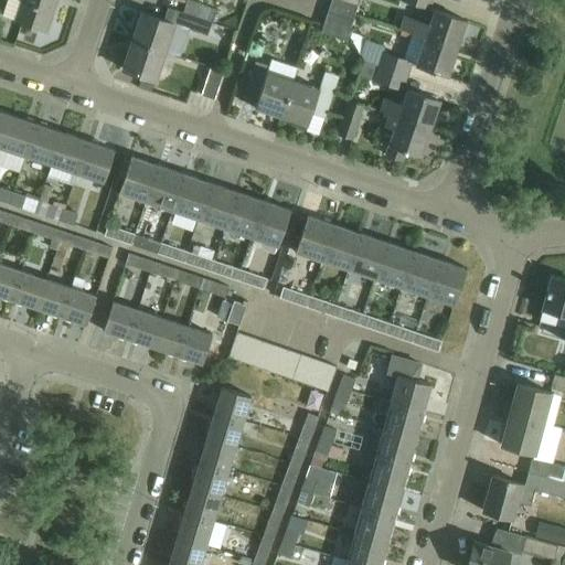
[(6,0),(1,16),(45,31),(55,0),(6,0)]
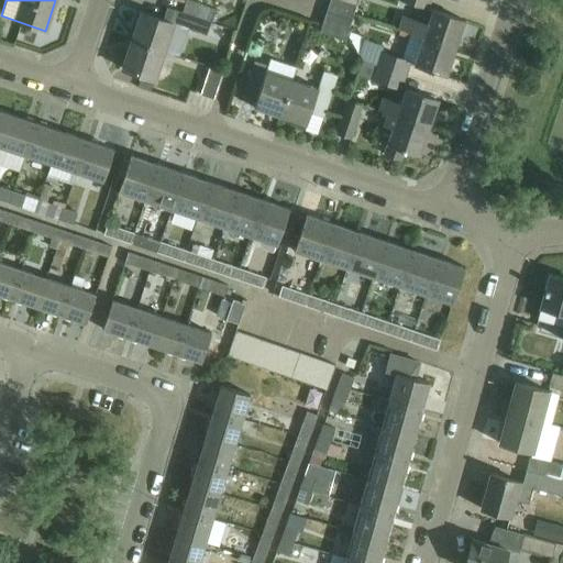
[(186,0),(185,0),(181,12),(210,22),(214,10),(186,0)]
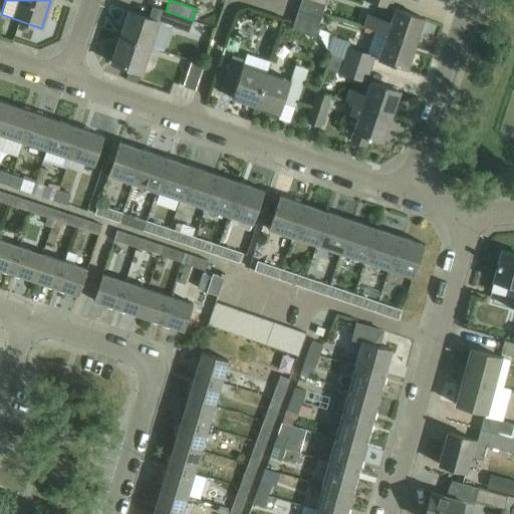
[(306,0),(299,0),(297,10),(320,18),(324,6),(306,0)]
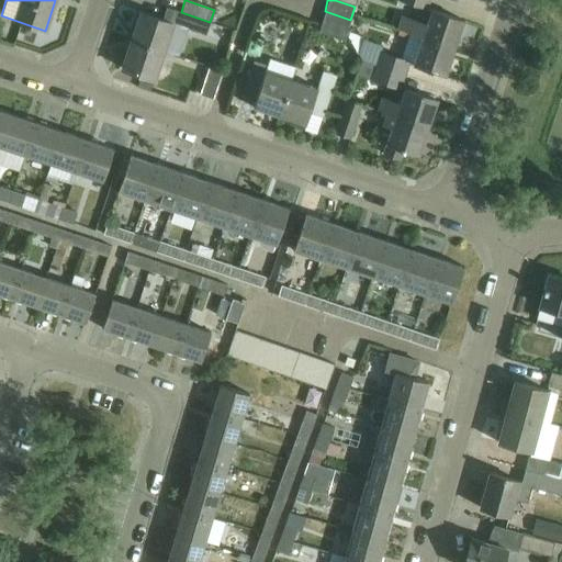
[(428,0),(397,0),(426,9),(428,0)]
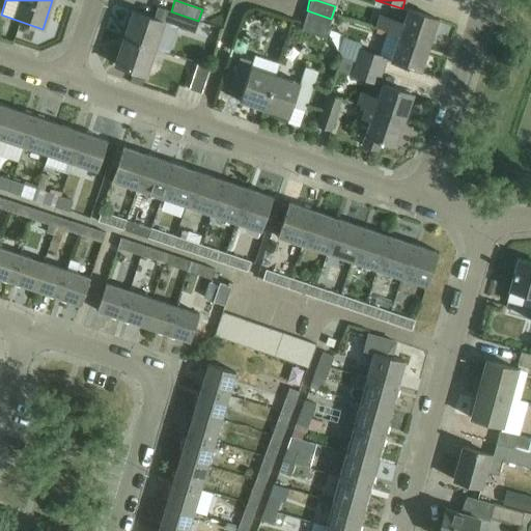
[(132,12),(122,38),(154,49),(168,53),(177,27),(194,33),(198,21),(171,11),(157,6),(152,20),(132,12)]
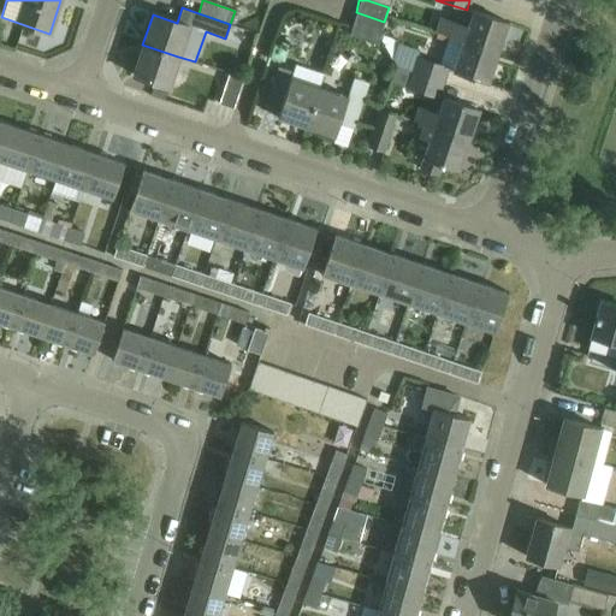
[(436,31),(450,36),(497,52),(507,23),(473,12),(467,27),(440,17),(436,31)]
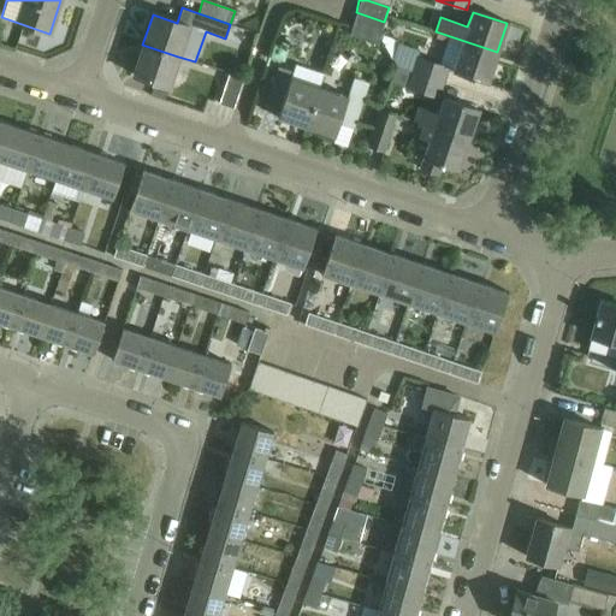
[(351,27),(348,35),(377,43),(379,36),(351,27)]
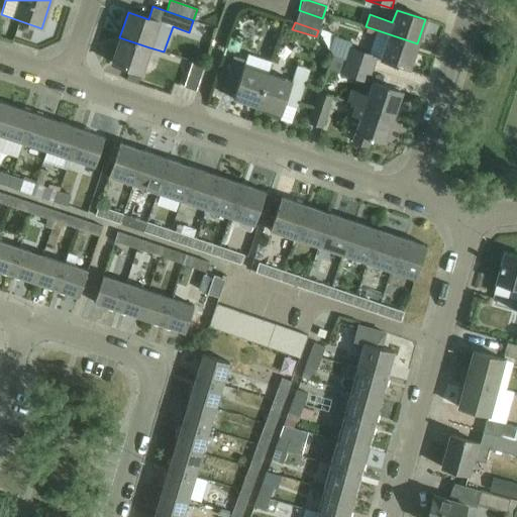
[(417,43),(378,30),(371,56),(376,57),(380,59),(380,60),(408,69),(417,43)]
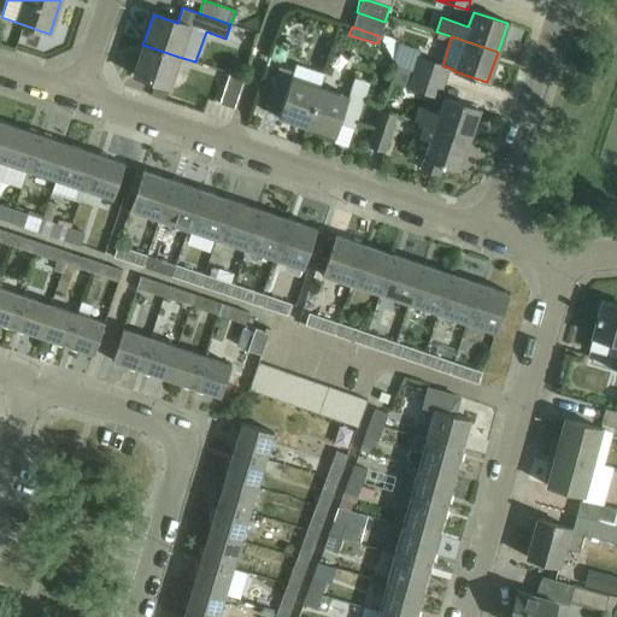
[(448,68),(442,66),(417,57),(419,51),(399,43),(393,63),(395,66),(399,68),(444,82),(448,68)]
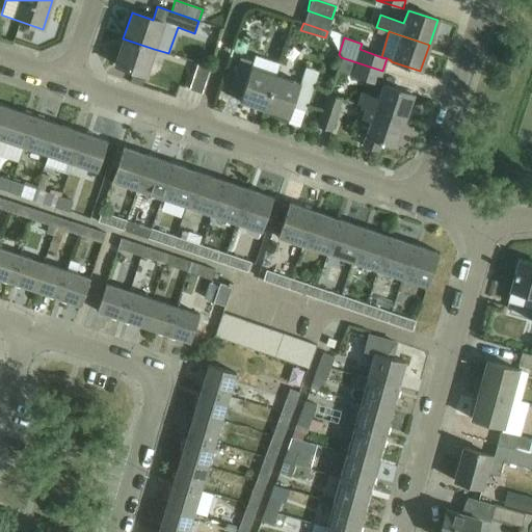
[(154,49),(123,38),(114,64),(144,75),(154,49)]
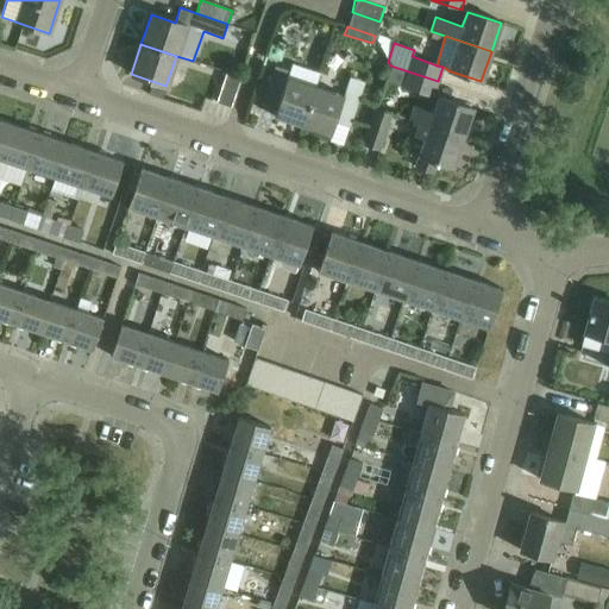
[(272,44),(268,56),(281,61),(286,48),(272,44)]
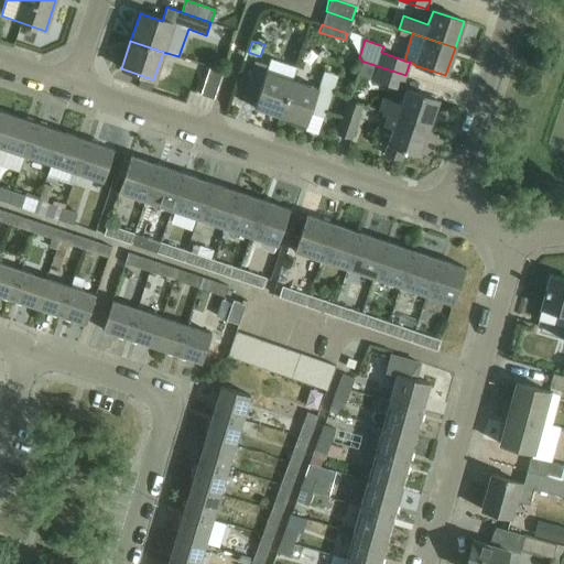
[(246,87),(241,99),(255,105),(253,108),(280,117),(292,79),(296,68),(270,60),(269,66),(255,61),(246,87)]
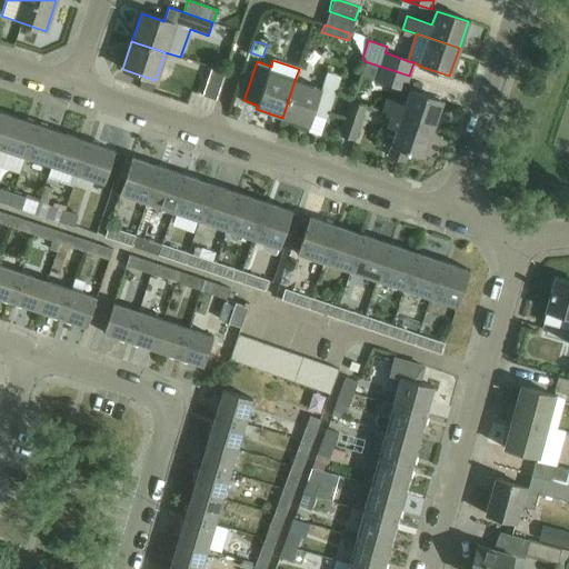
[(409,76),(368,62),(365,73),(376,78),(375,80),(405,90),(409,76)]
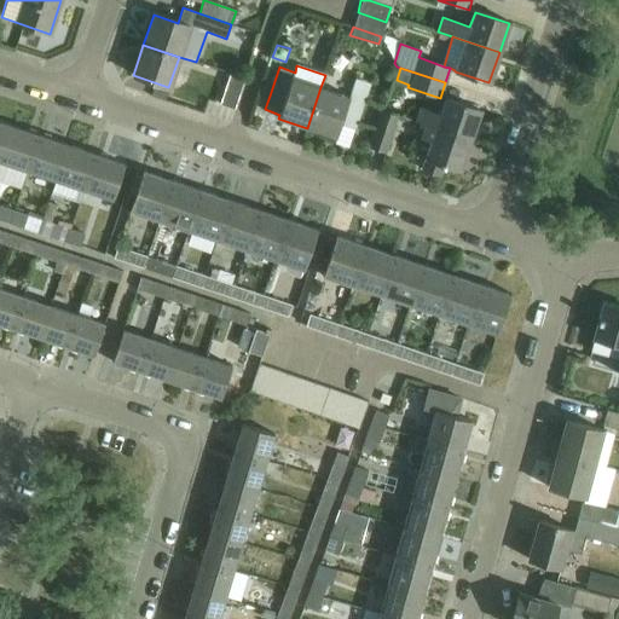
[(233,109),(244,79),(230,74),(219,104),(233,109)]
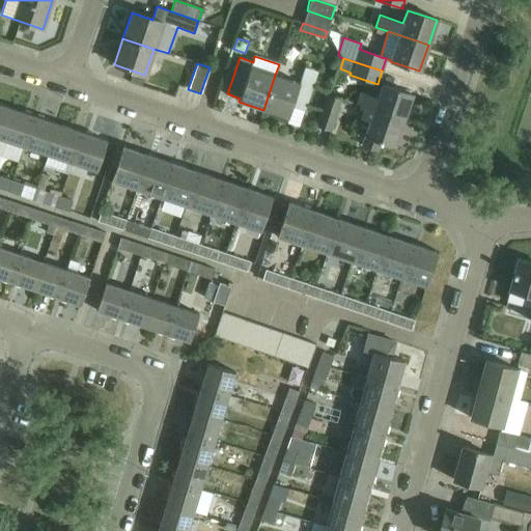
[(300,83),(275,75),(263,110),(287,118),(291,107),(304,111),(317,72),(305,66),(300,83)]
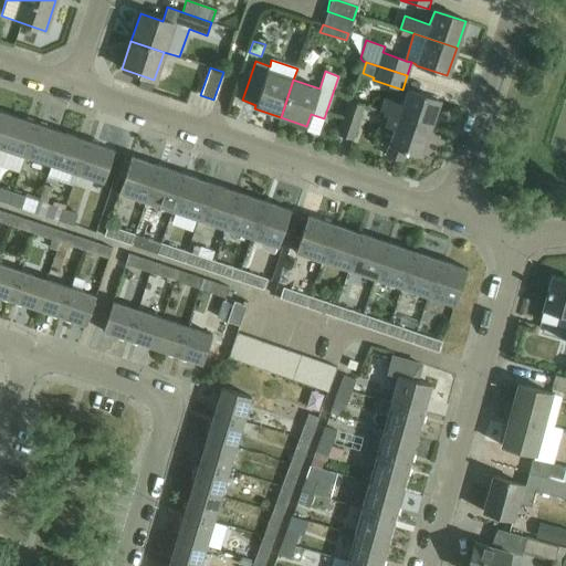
[(381,111),(390,114),(430,128),(440,100),(408,90),(404,104),(386,98),(381,111)]
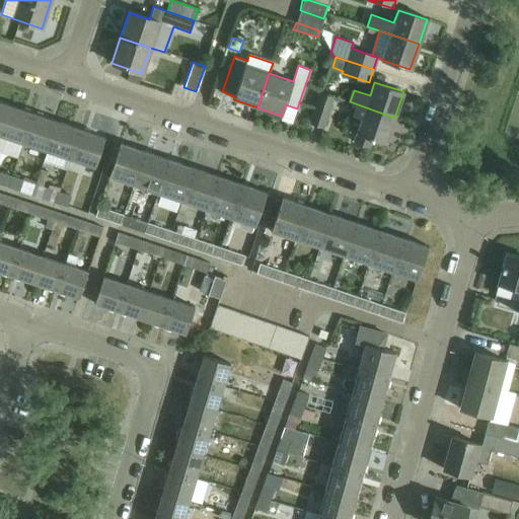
[(323,122),(332,96),(320,92),(311,118),(323,122)]
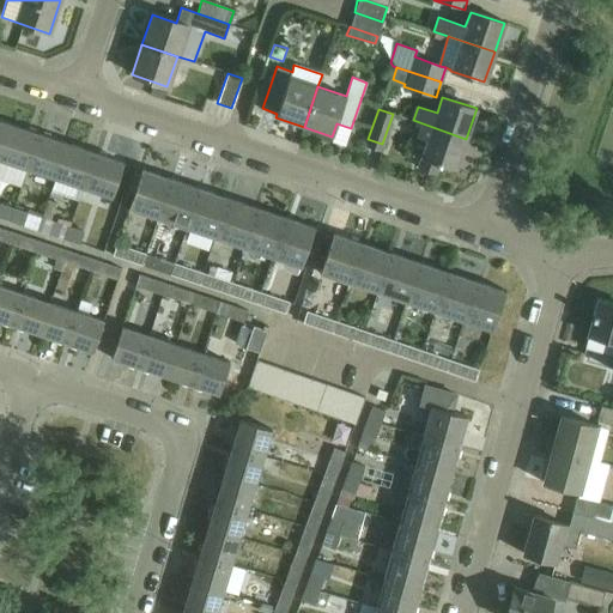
[(8,123),(0,146),(0,159),(25,168),(37,133),(8,123)]
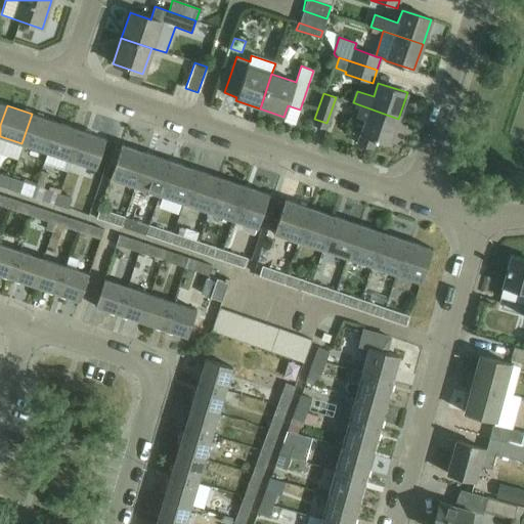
[(398,119),(361,105),(357,117),(365,119),(358,143),(374,148),(377,139),(390,143),(398,119)]
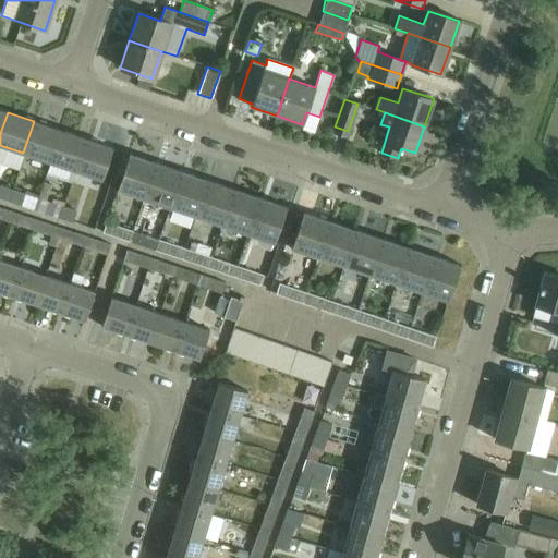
[(59,130),(34,121),(23,153),(49,161),(59,130)]
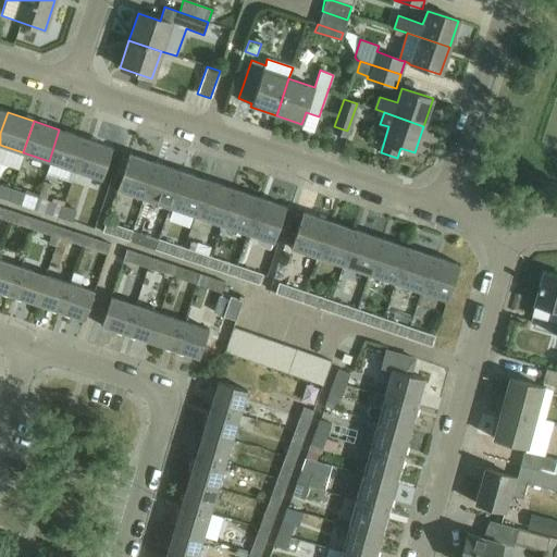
[(59,130),(49,161),(75,170),(85,138),(59,130)]
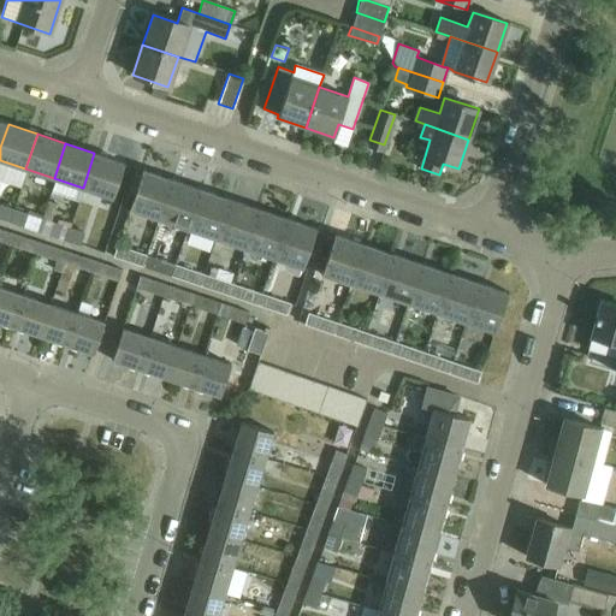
[(94,153),(83,188),(112,197),(123,163),(94,153)]
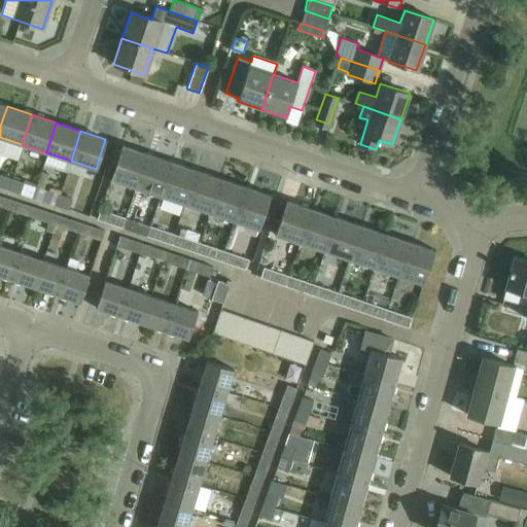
[(134,187),(146,153),(121,145),(109,179),(134,187)]
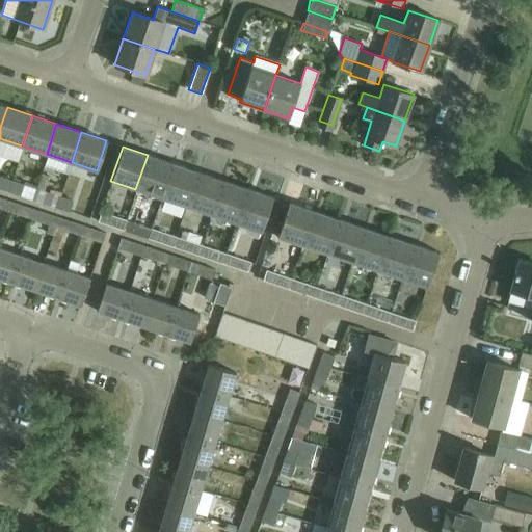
[(173,163),(148,155),(135,189),(160,197),(173,163)]
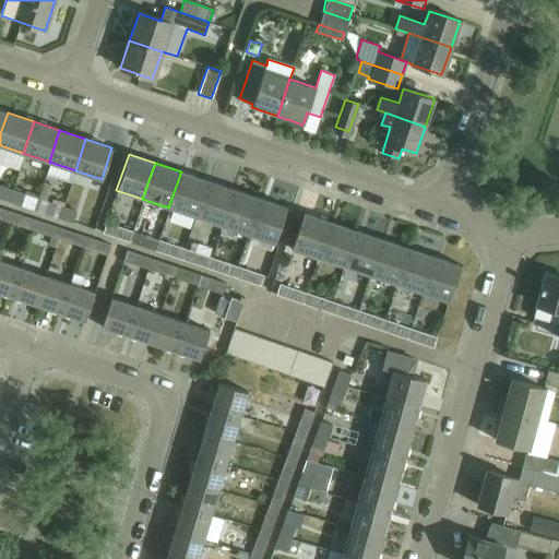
[(206,180),(181,171),(168,207),(194,216),(206,180)]
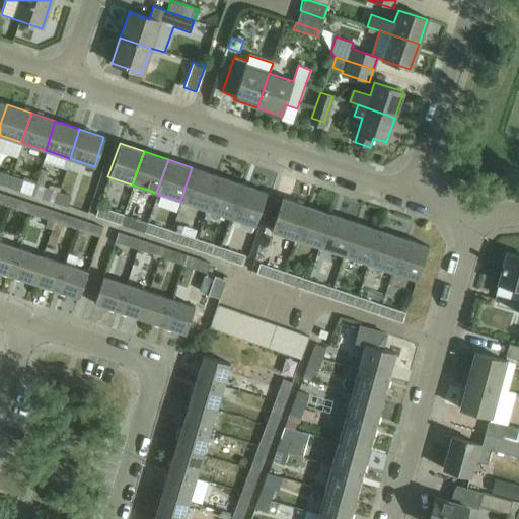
[(216,175),(192,167),(180,201),(205,209),(216,175)]
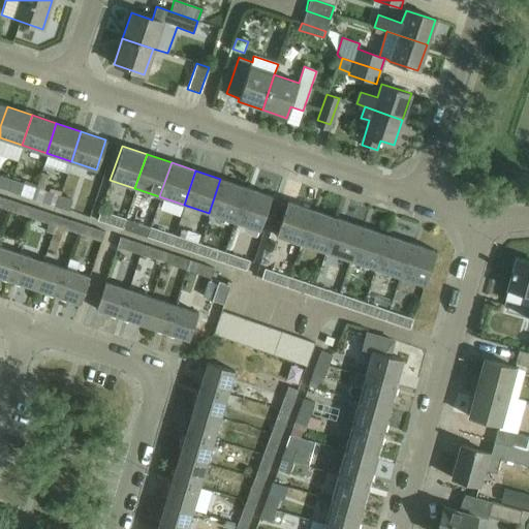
[(0,187),(6,190),(11,177),(1,173),(0,176),(0,187)]
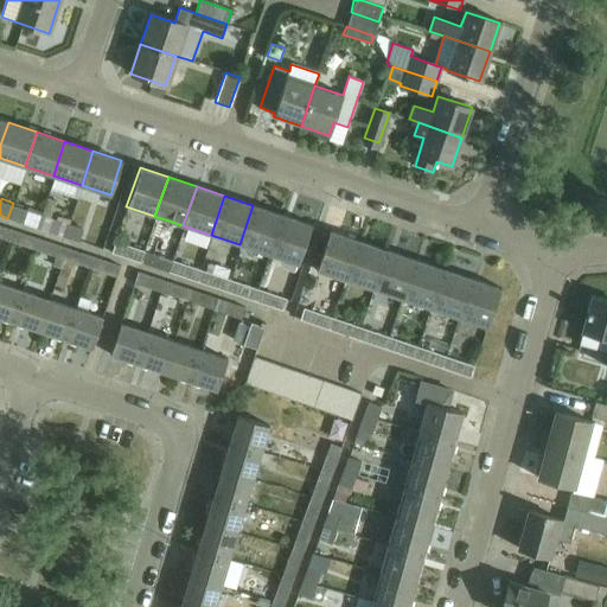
[(42,212),(13,203),(7,218),(37,228),(42,212)]
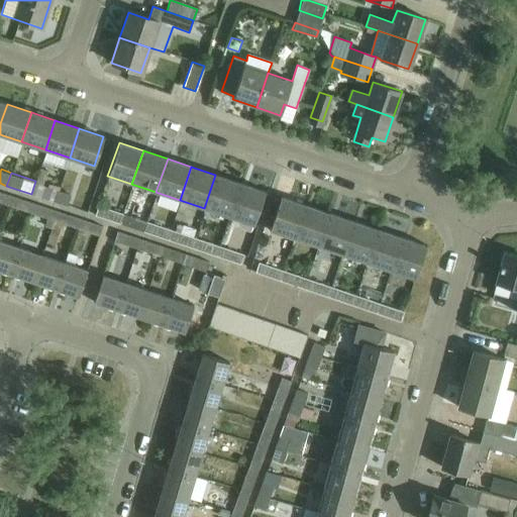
[(215,175),(204,208),(227,216),(239,183),(215,175)]
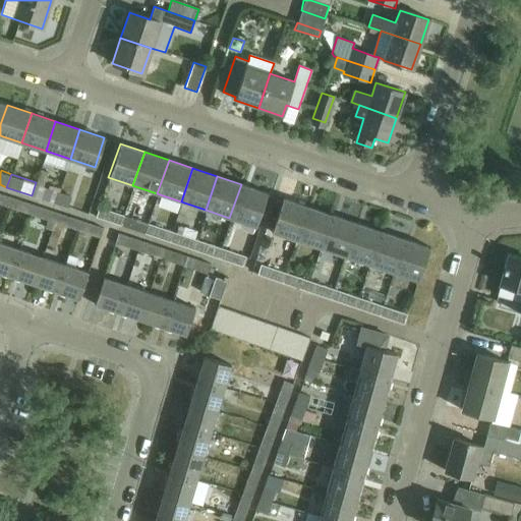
[(36,182),(32,195),(55,204),(59,190),(36,182)]
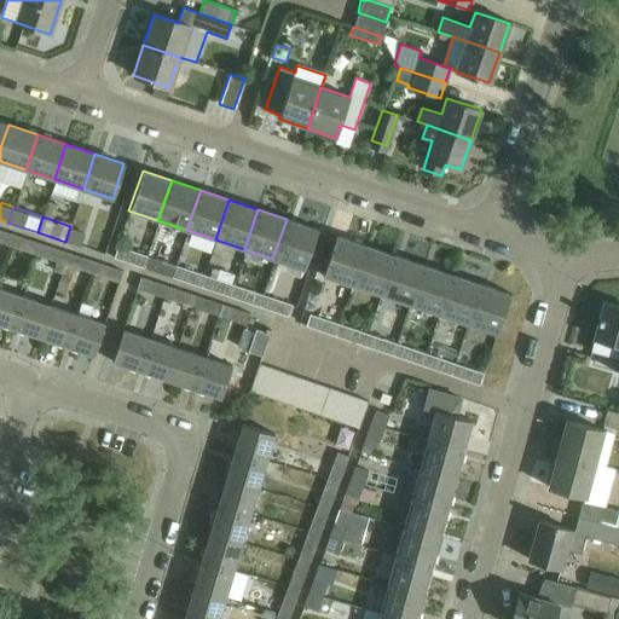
[(287,219),(272,259),(304,270),(317,229),(287,219)]
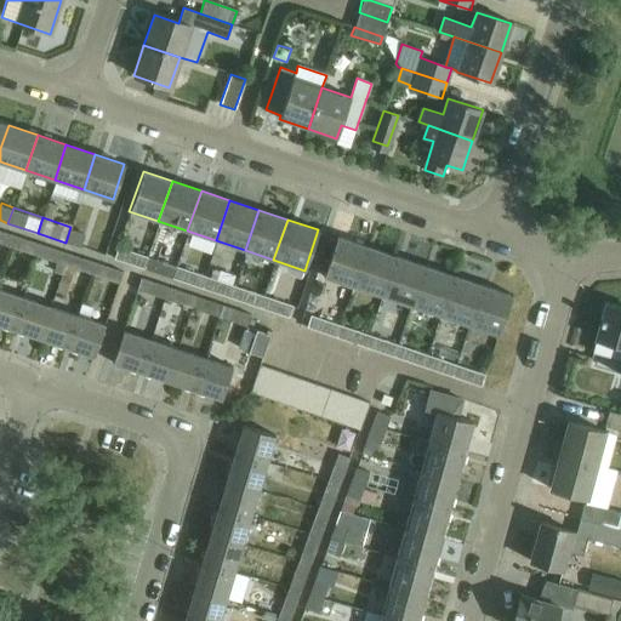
[(70,227),(66,243),(81,249),(86,232),(70,227)]
